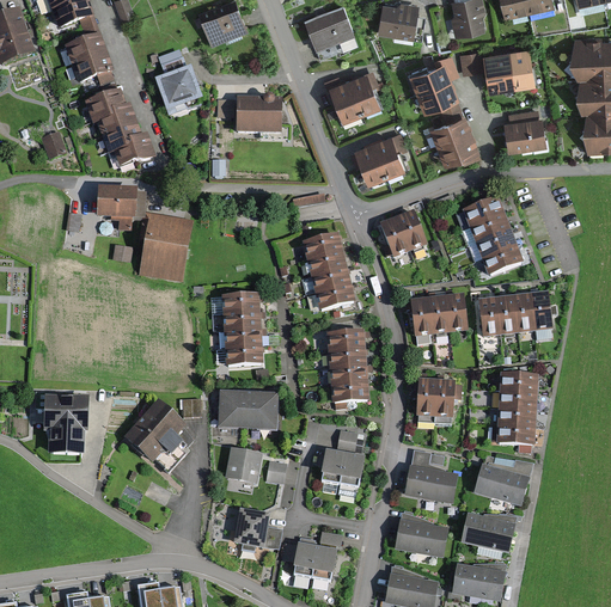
[(47,0),(57,28),(80,20),(83,29),(96,24),(89,2),(87,0),(47,0)]
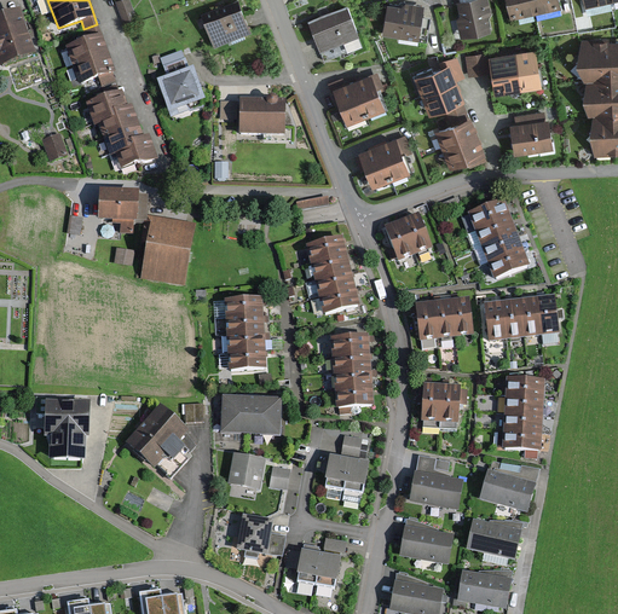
[(115,0),(122,18),(134,13),(130,0),(115,0)]
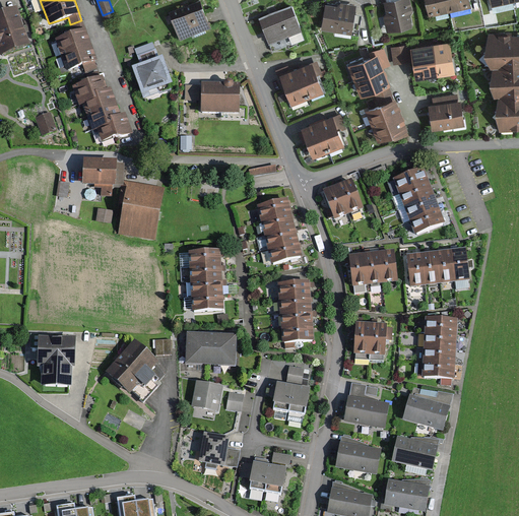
[(354,1),(349,0),(338,0),(337,1),(331,0),(325,0),(321,25),(350,29),(350,27),(357,28),(360,11),(352,10),(354,1)]
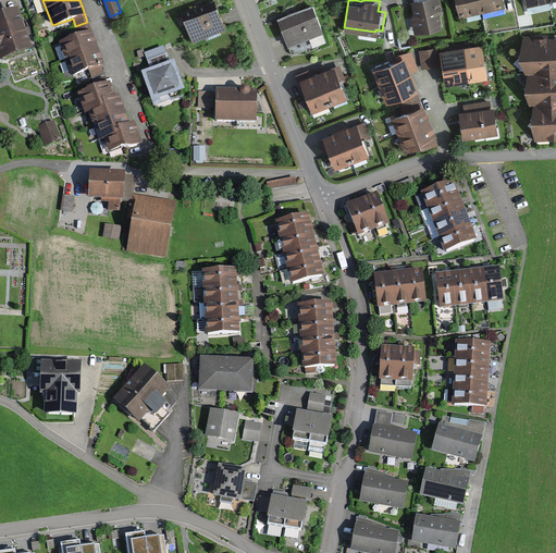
[(414,29),(441,23),(439,12),(442,7),(440,0),(411,0),(412,9),(409,13),(414,29)]
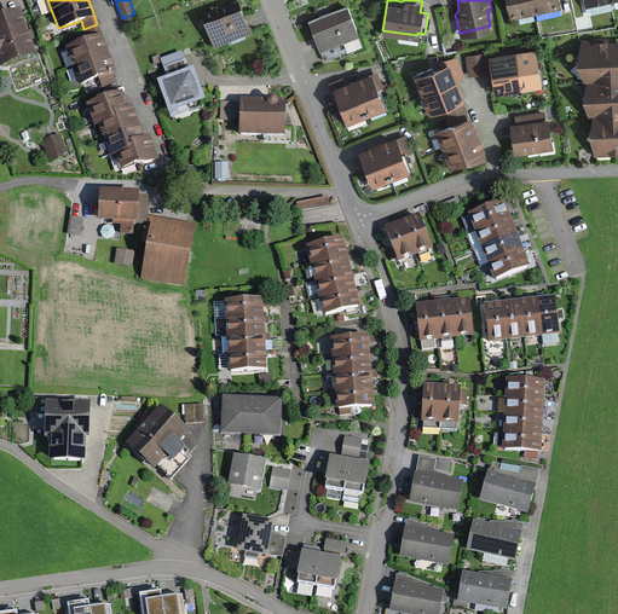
[(507,0),(510,15),(559,5),(558,0),(507,0)]
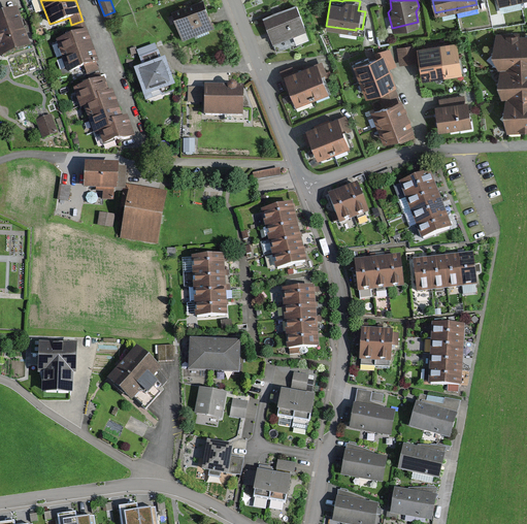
[(173,12),(183,36),(213,23),(204,1),(188,7),(173,12)]
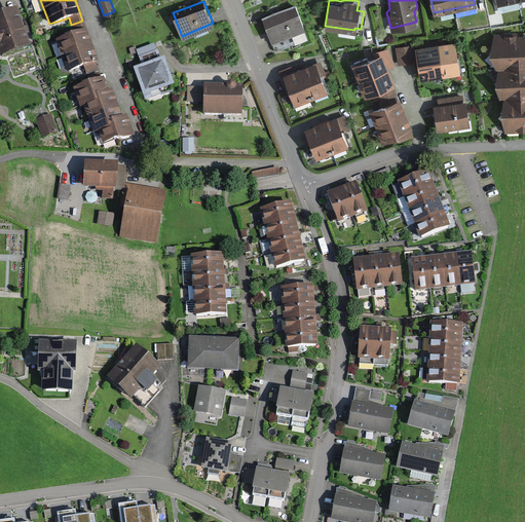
[(275,8),(261,14),(273,47),(307,35),(294,1),(275,8)]
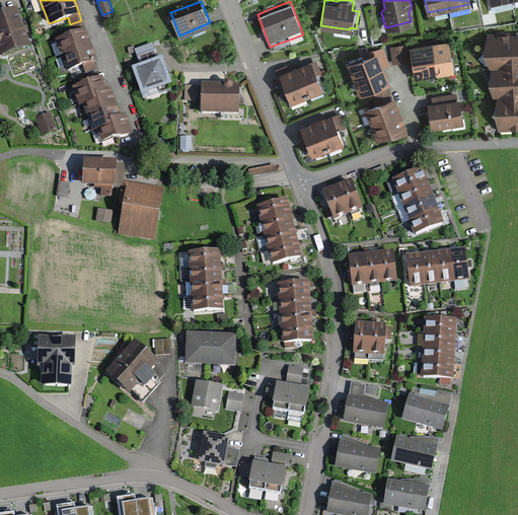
[(16,5),(0,11),(0,52),(29,42),(16,5)]
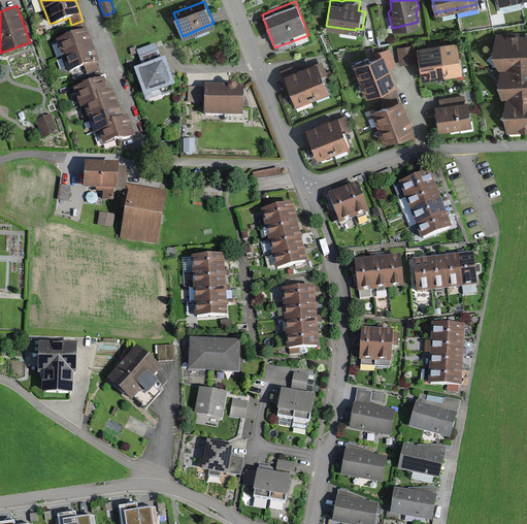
[(74,31),(56,38),(66,69),(84,63),(87,70),(98,66),(93,50),(89,38),(83,21),(71,25),(74,31)]
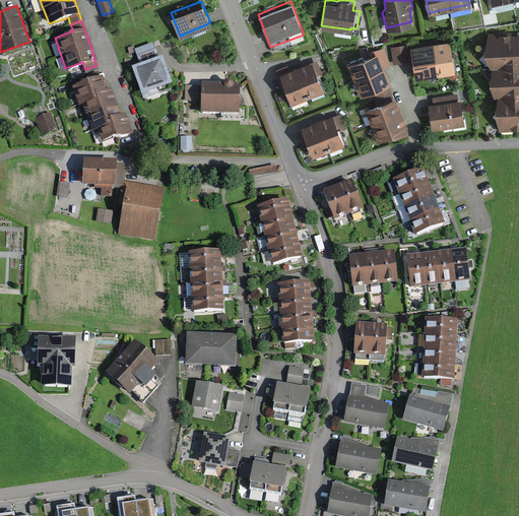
[(518,61),(518,33),(488,35),(489,64),(518,61)]
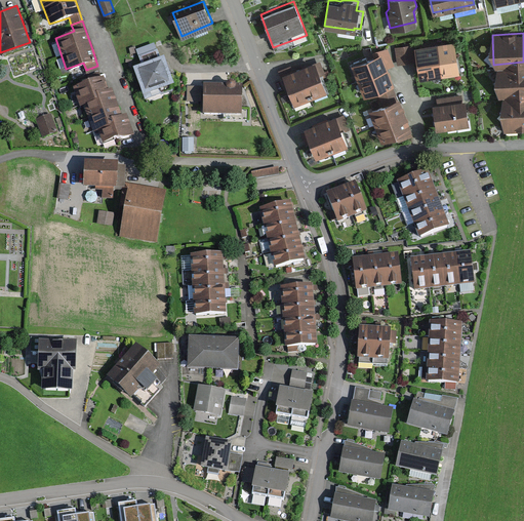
[(419,76),(458,70),(453,38),(441,39),(426,42),(414,44),(419,76)]
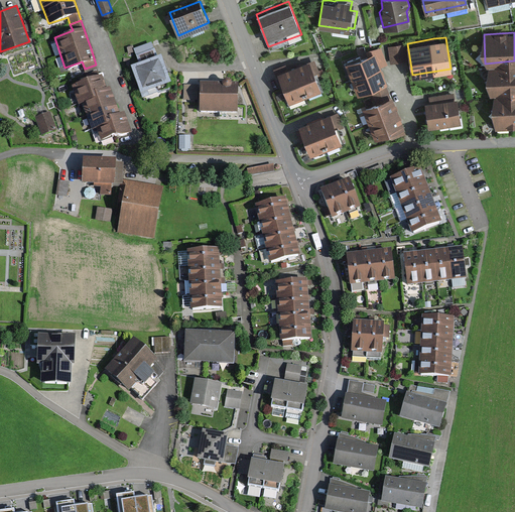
[(131,65),(141,95),(156,90),(158,91),(168,87),(168,81),(169,80),(160,54),(157,55),(151,39),(132,46),(138,62),(131,65)]
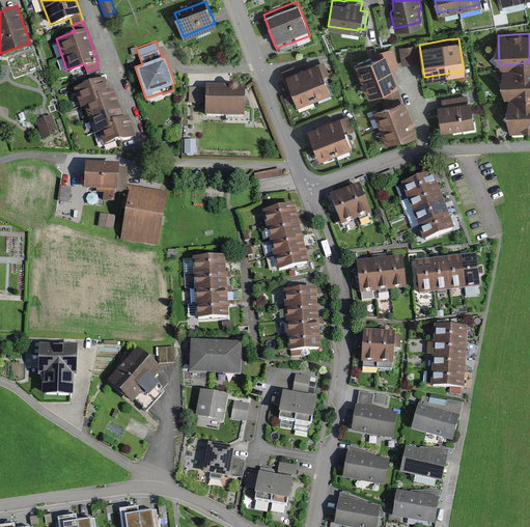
[(416,43),(399,45),(400,61),(418,59),(416,43)]
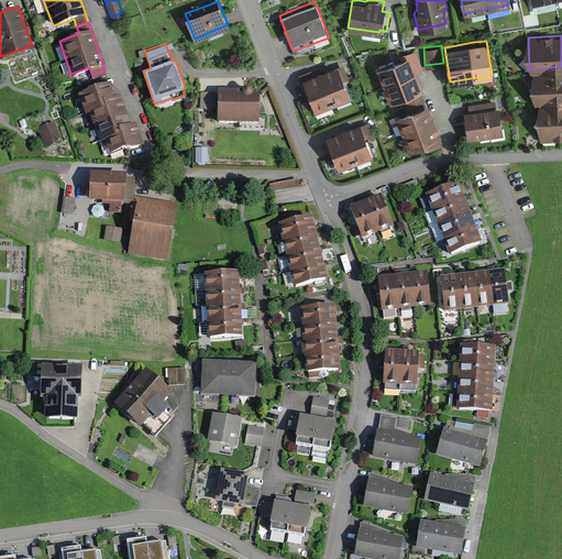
[(422,67),(415,46),(398,51),(400,55),(376,65),(390,100),(404,95),(406,101),(422,95),(420,88),(422,87),(416,69),(422,67)]
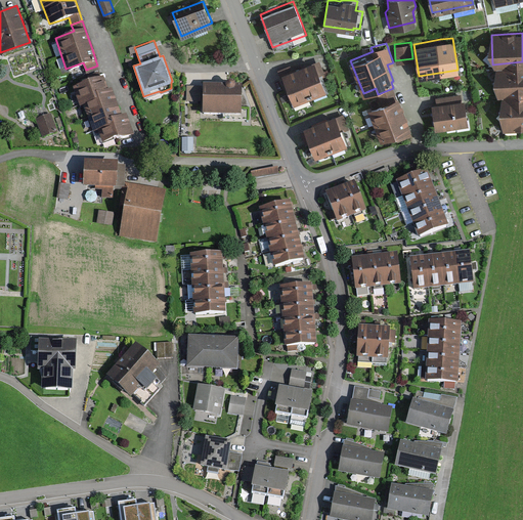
[(281,71),(292,100),(325,87),(319,72),(322,71),(317,57),(303,62),(293,67),(281,71)]
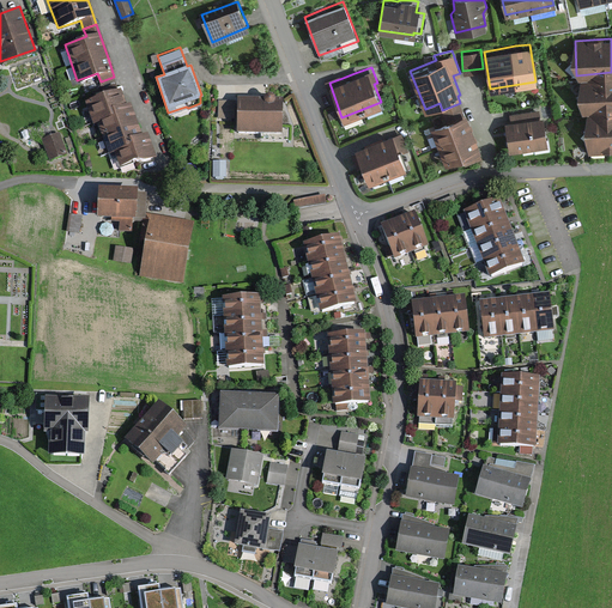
[(611,107),(611,73),(581,76),(582,109),(611,107)]
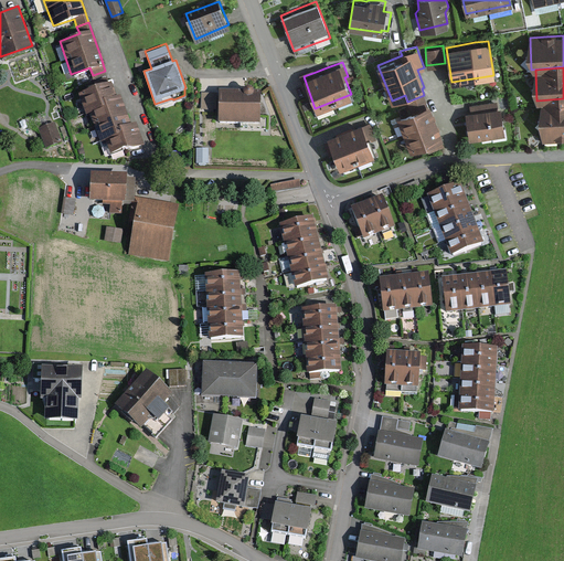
[(110,81),(77,93),(85,113),(88,112),(105,106),(102,99),(116,95),(110,81)]
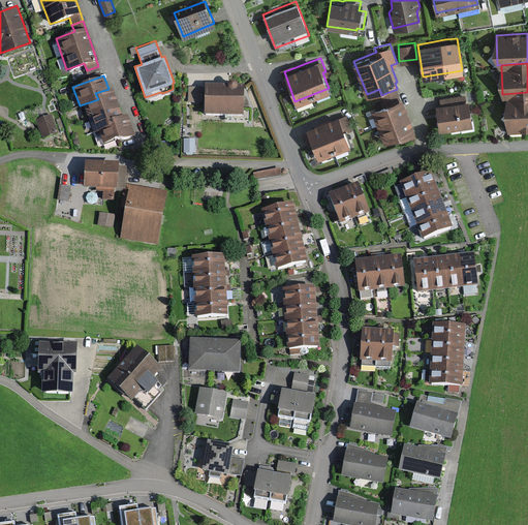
[(242,114),(242,84),(227,84),(205,83),(205,113),(242,114)]
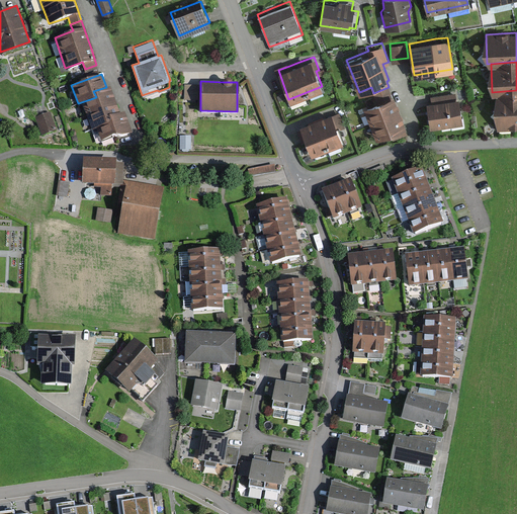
[(197,96),(196,83),(184,83),(184,97),(197,96)]
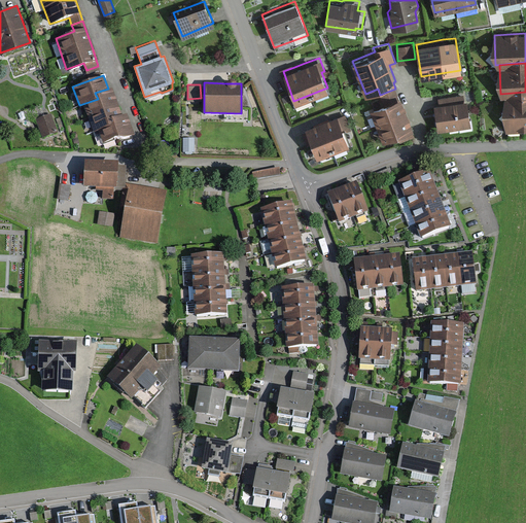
[(109,118),(121,114),(111,86),(108,89),(95,93),(98,99),(82,104),(93,131),(98,130),(111,125),(109,118)]
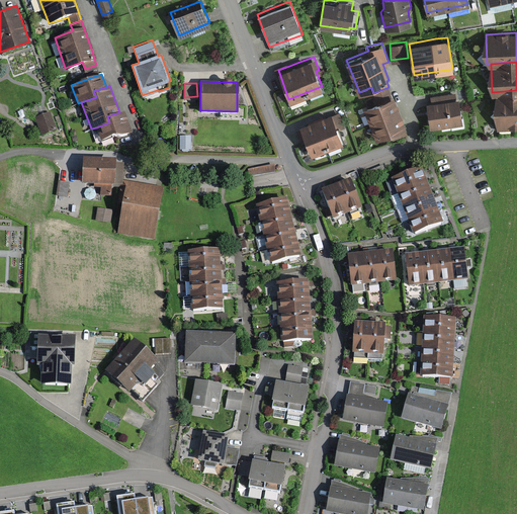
[(376,99),(363,104),(375,137),(390,131),(393,136),(406,131),(405,125),(406,123),(394,92),(391,93),(389,87),(373,93),(376,99)]
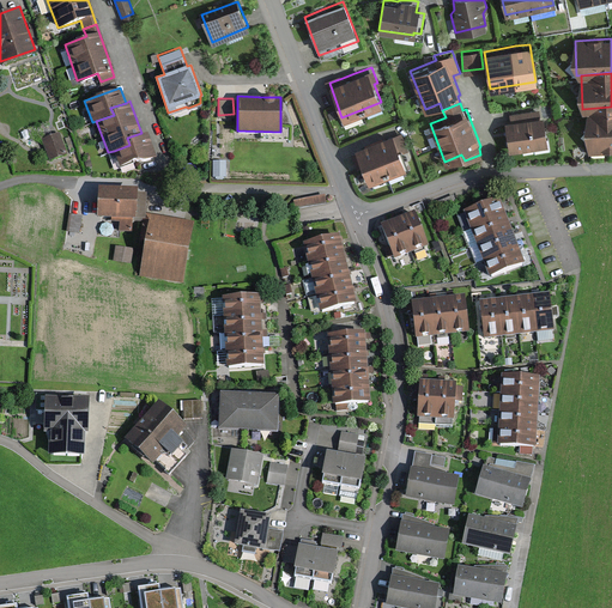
[(504,119),(508,149),(547,143),(543,111),(539,113),(538,105),(509,109),(510,117),(504,119)]
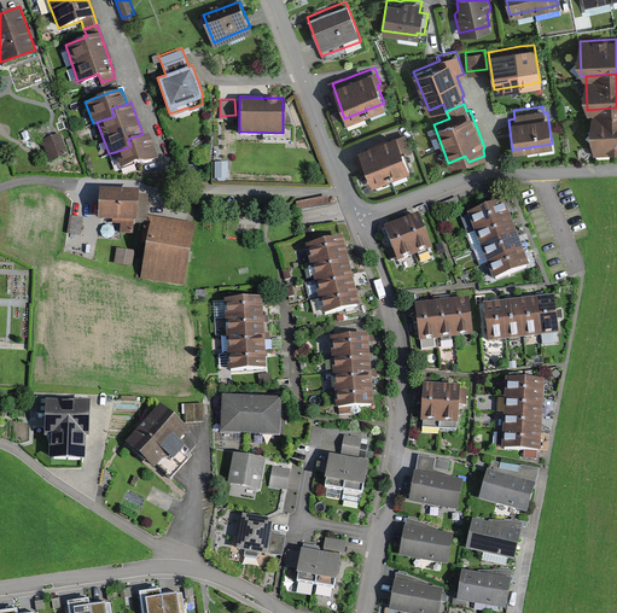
[(616,144),(616,109),(591,110),(593,145),(616,144)]
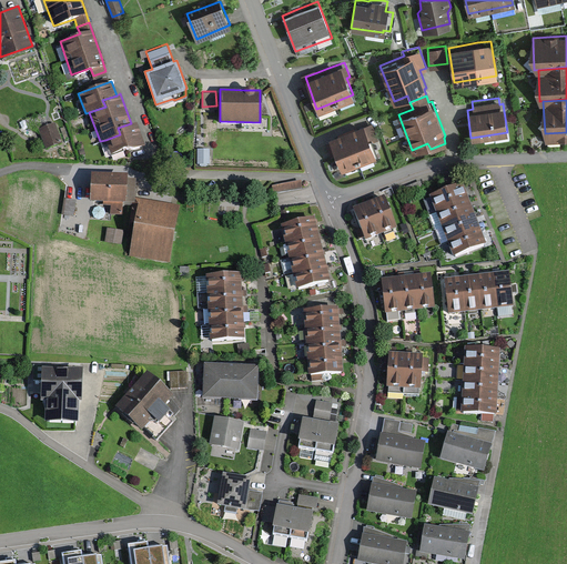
[(44,145),(61,139),(53,120),(37,127),(44,145)]
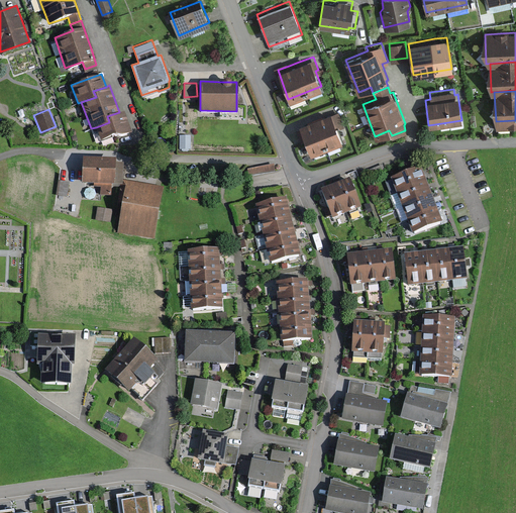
[(101,139),(113,135),(122,134),(132,130),(124,110),(119,112),(107,116),(109,122),(96,127),(101,139)]
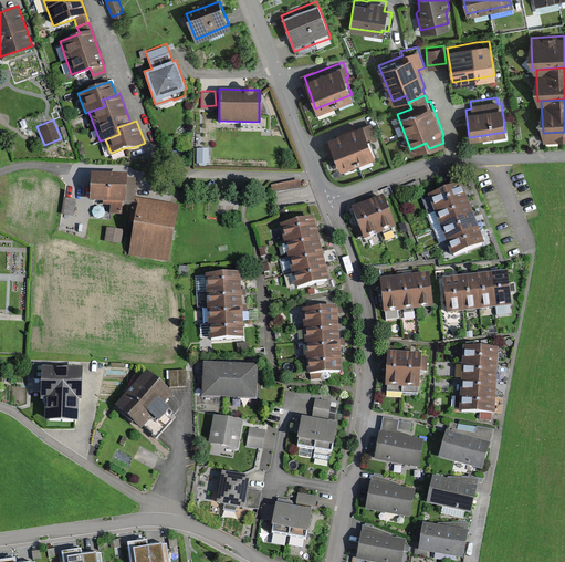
[(327,135),(339,166),(370,154),(358,123),(327,135)]
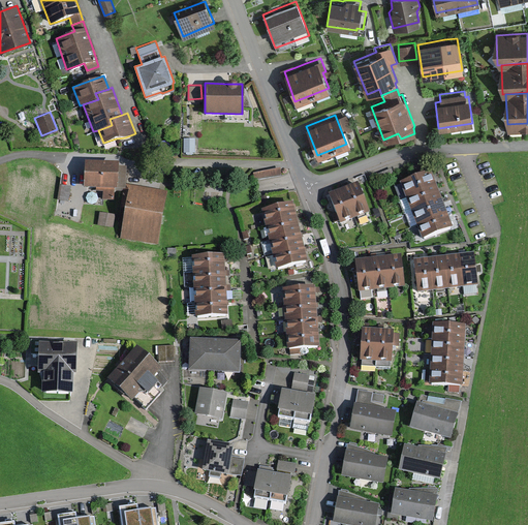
[(102,186),(101,194),(113,195),(114,185),(117,185),(117,184),(124,184),(125,162),(118,162),(118,159),(85,157),(84,183),(95,184),(95,186),(102,186)]
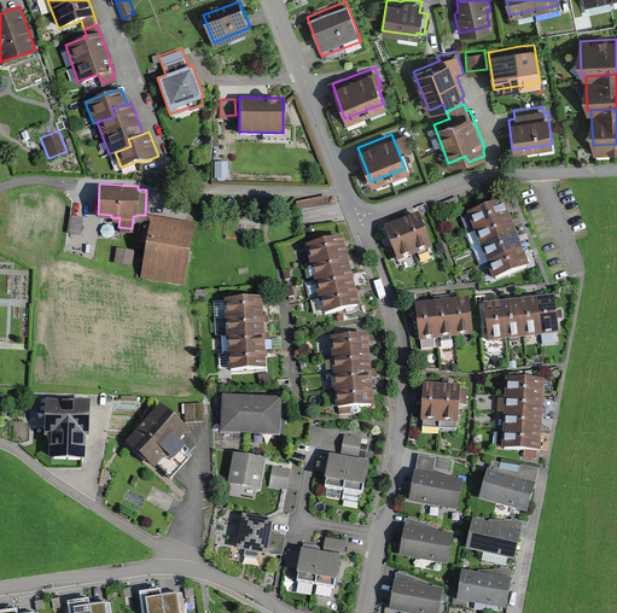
[(295,206),(326,200),(325,193),(294,199),(295,206)]
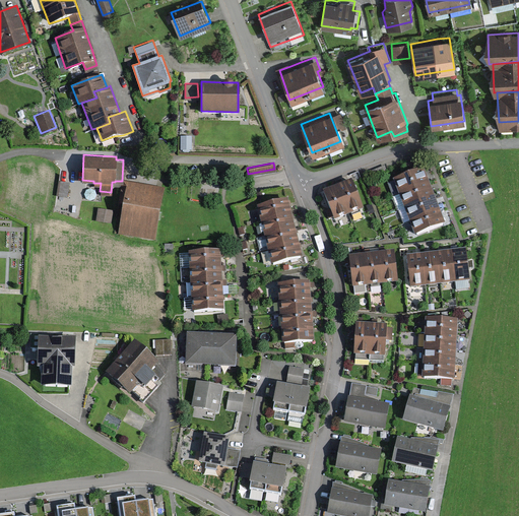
[(422,167),(393,178),(414,233),(443,220),(422,167)]
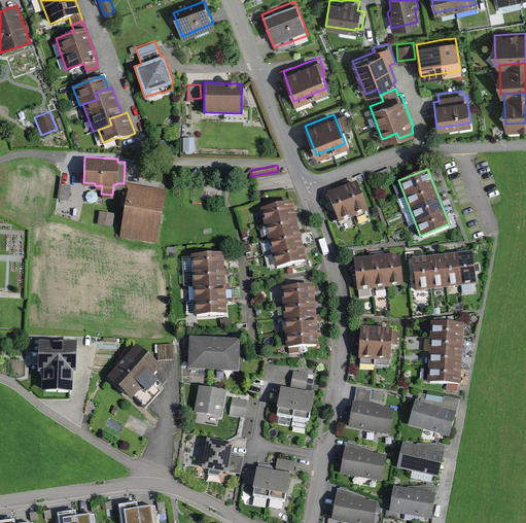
[(118,234),(155,240),(166,185),(129,178),(118,234)]
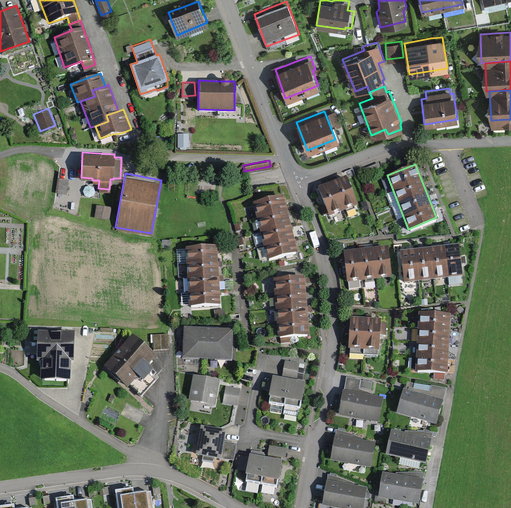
[(65,190),(68,175),(57,174),(55,189),(65,190)]
